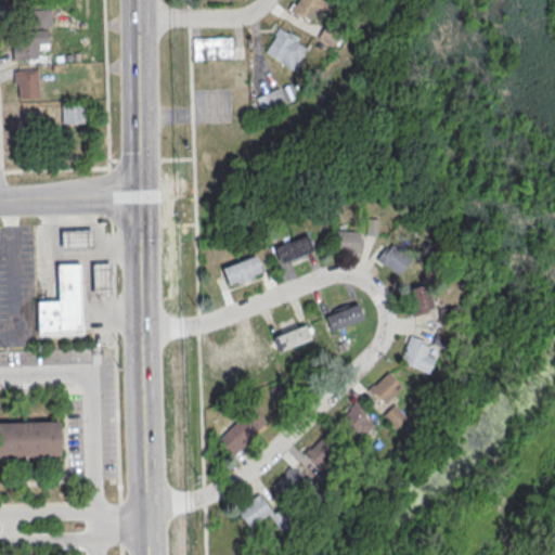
[(324,21),(328,0),(296,0),(294,13),(324,21)]
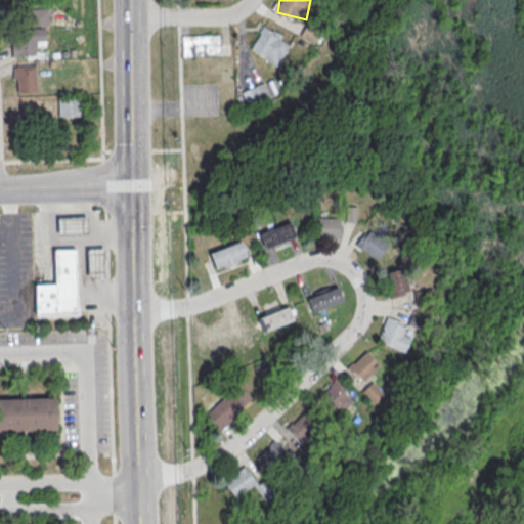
[(46,3),(0,1),(0,22),(46,24),(46,3)]
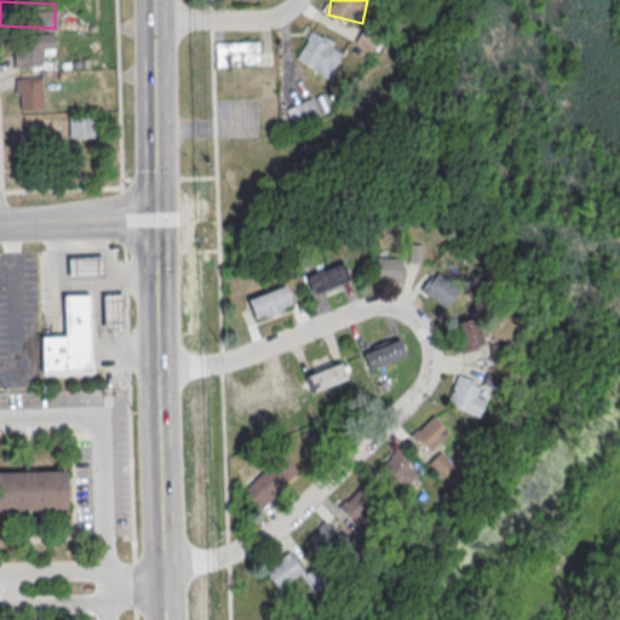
[(368,51),(383,32),(368,21),(354,40),(368,51)]
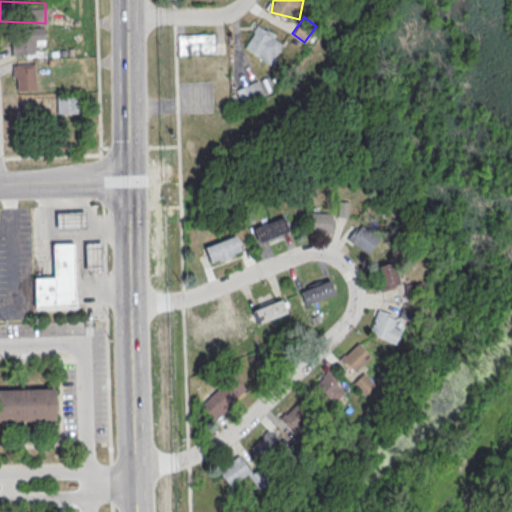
[(245,50),(273,63),(283,38),(256,26),(245,50)]
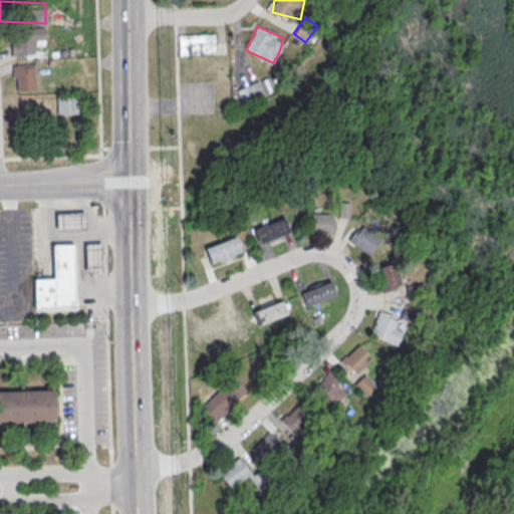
[(11,55),(42,55),(42,28),(11,28),(11,55)]
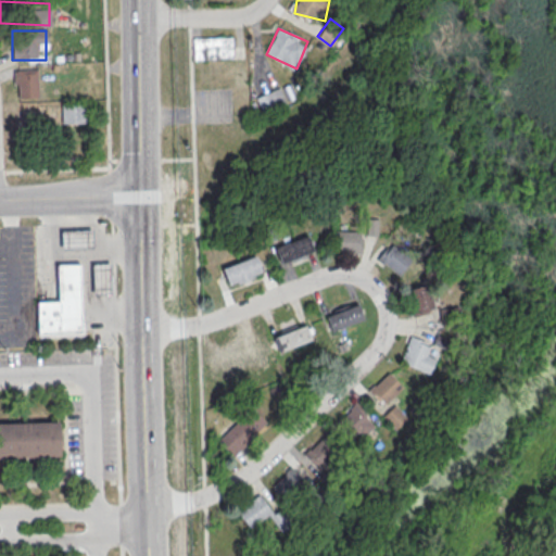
[(193,59),(226,59),(226,37),(193,37),(193,59)]
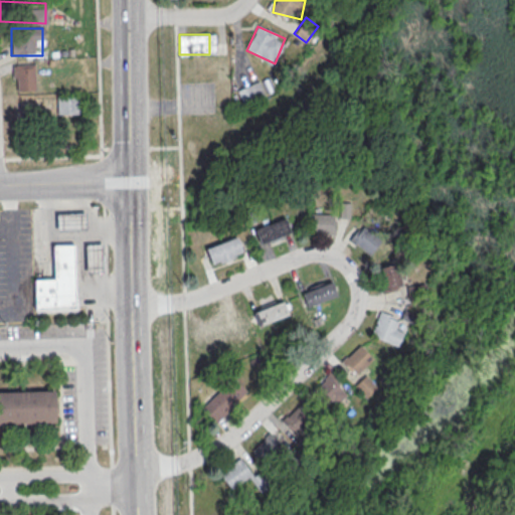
[(15,91),(36,91),(36,65),(15,65),(15,91)]
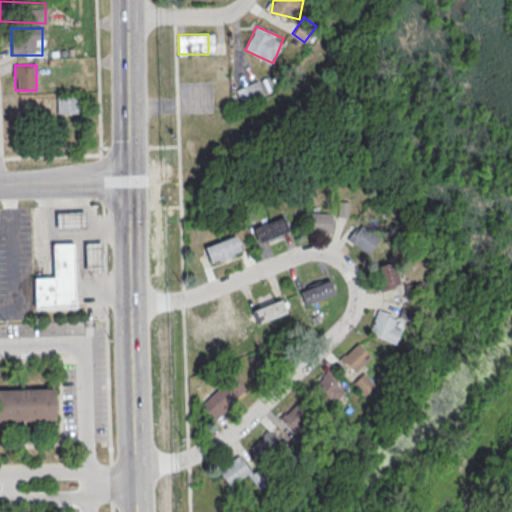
[(236,90),(242,103),(264,92),(259,80),(236,90)]
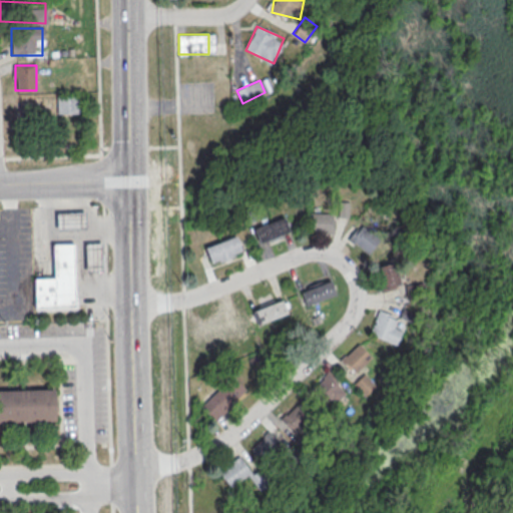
[(56,113),(78,113),(78,94),(56,94),(56,113)]
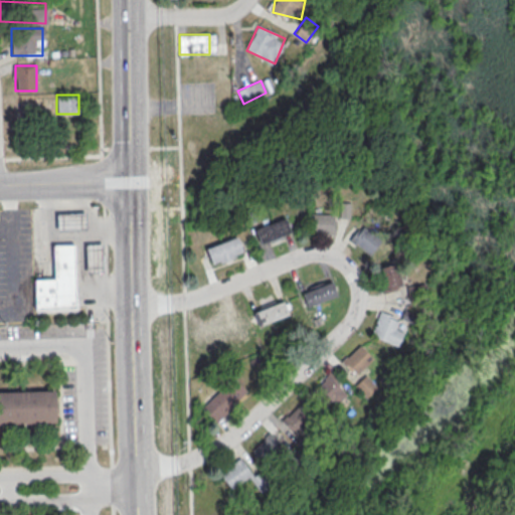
[(15,102),(15,117),(45,117),(45,102),(15,102)]
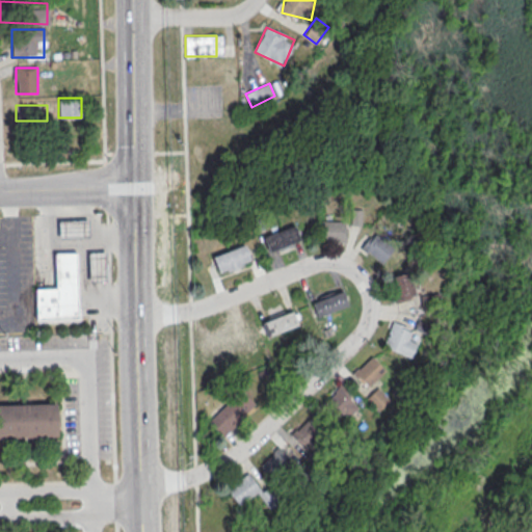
[(320,239),(349,240),(349,231),(361,232),(362,210),(351,210),(351,221),(321,220),(320,239)]
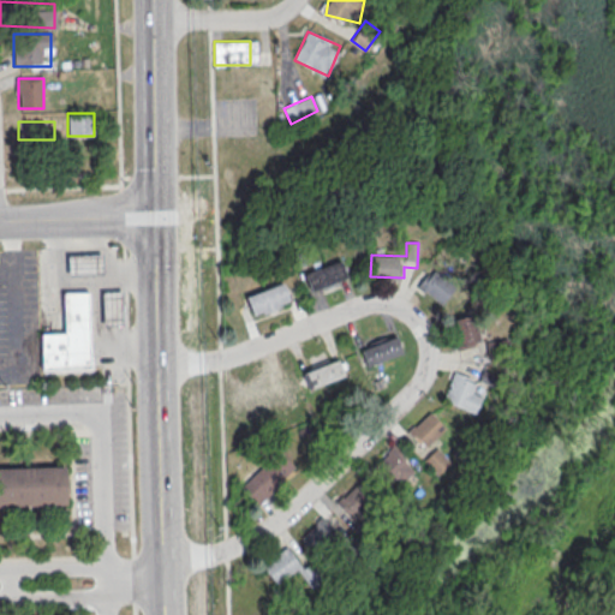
[(69,278),(105,276),(103,256),(67,257),(69,278)]
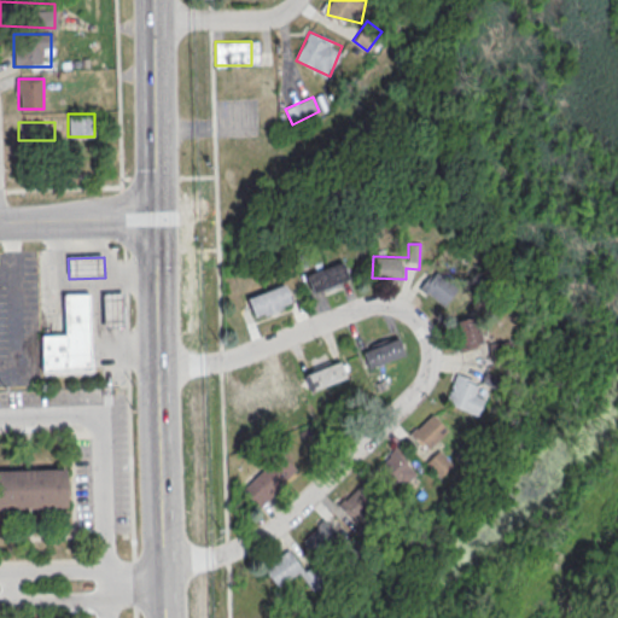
[(307,272),(310,291),(349,283),(344,263),(307,272)]
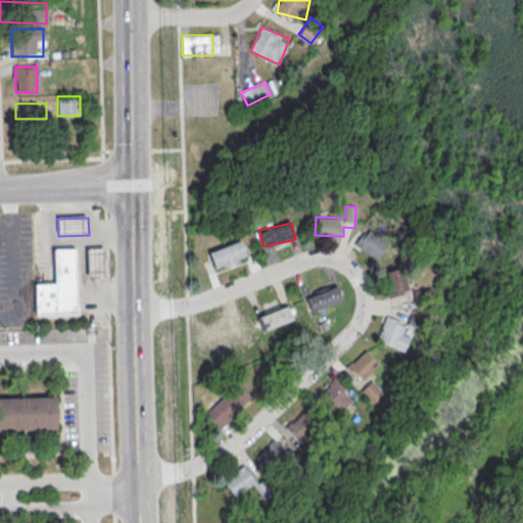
[(358,241),(372,257),(387,245),(372,229),(358,241)]
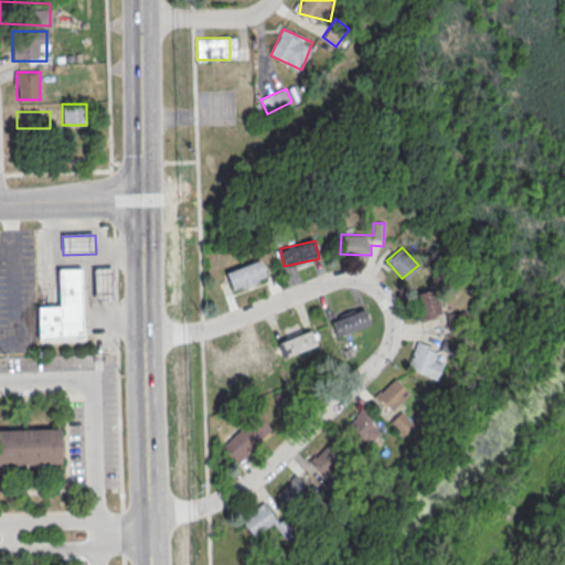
[(267,276),(258,258),(225,273),(234,291),(267,276)]
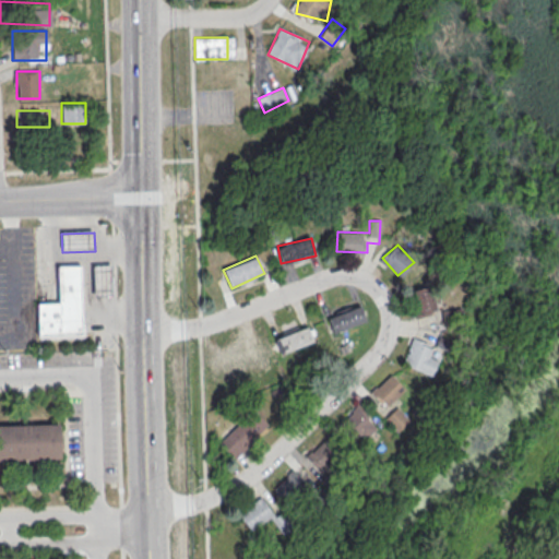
[(94,298),(114,298),(114,266),(93,266),(94,298)]
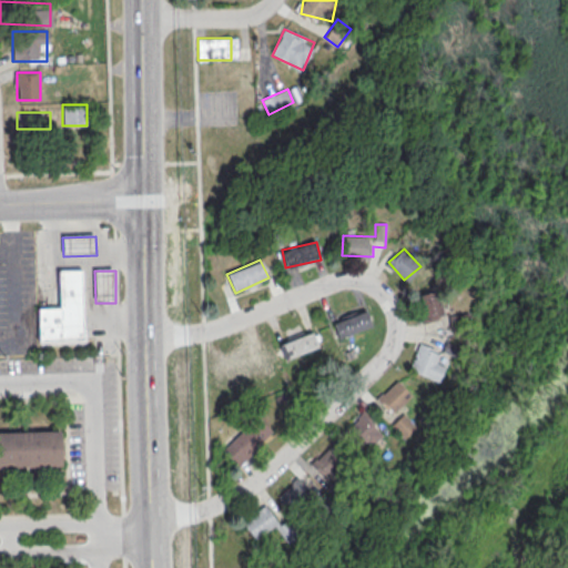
[(61,310),(40,310),(40,344),(85,343),(83,272),(60,272),(61,310)]
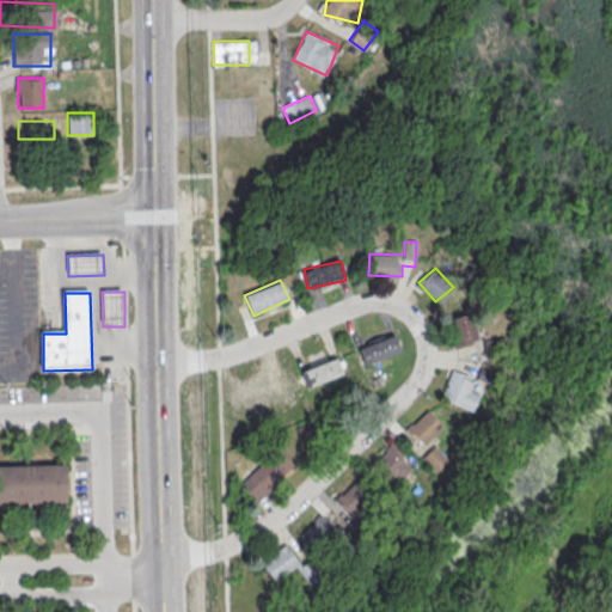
[(478,340),(470,312),(448,319),(458,347),(478,340)]
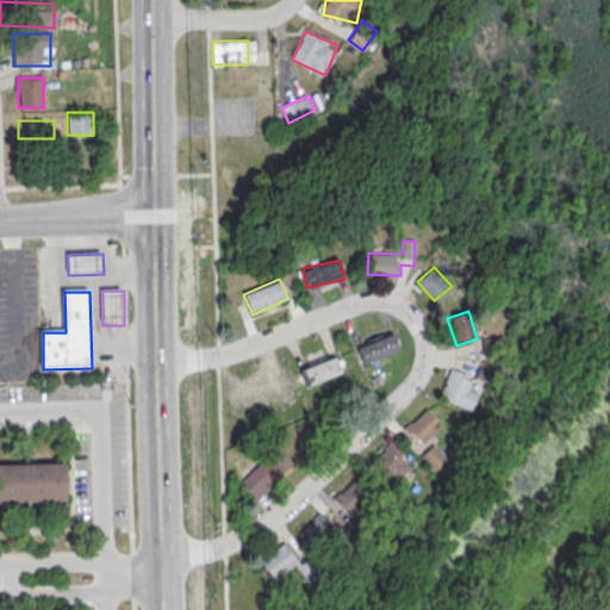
[(358,346),(363,362),(399,350),(393,332),(358,346)]
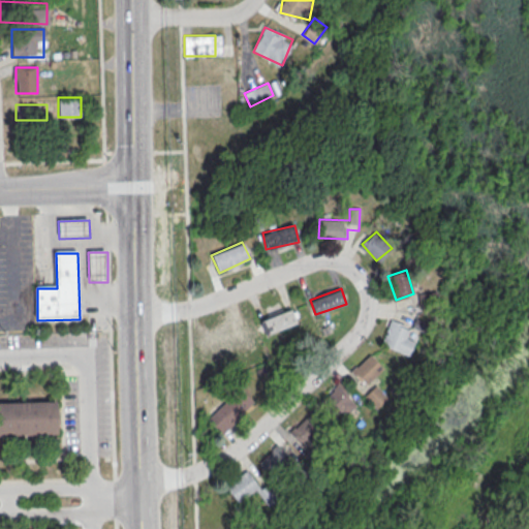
[(298,321),(292,307),(260,321),(267,335),(298,321)]
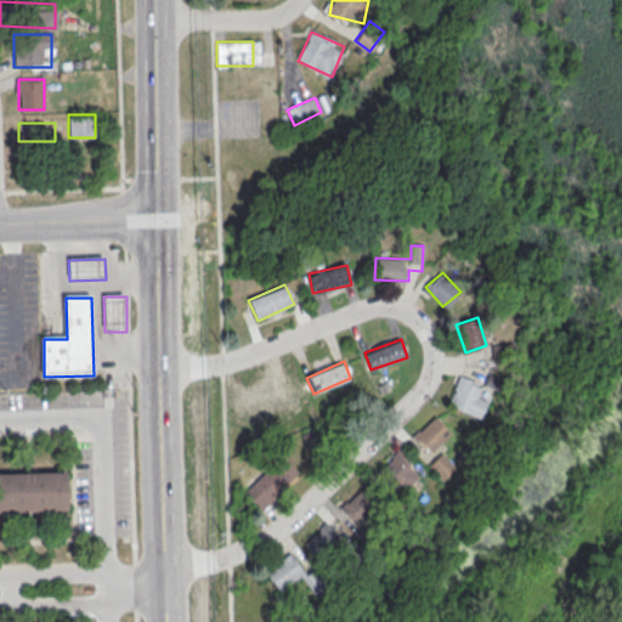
[(480,418),(487,400),(476,396),(481,384),(459,375),(448,405),(480,418)]
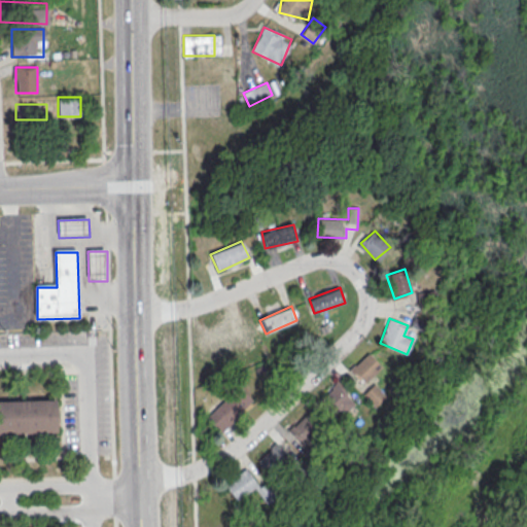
[(363,384),(382,366),(367,352),(349,371),(363,384)]
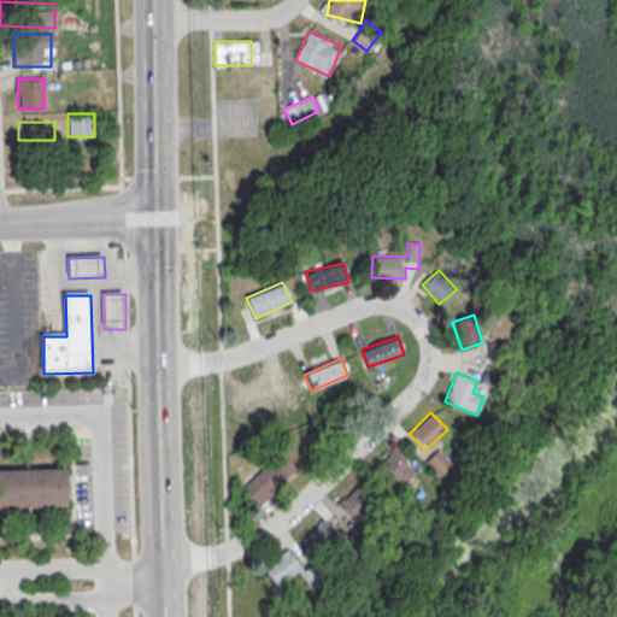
[(375,469),(398,489),(416,468),(393,447),(375,469)]
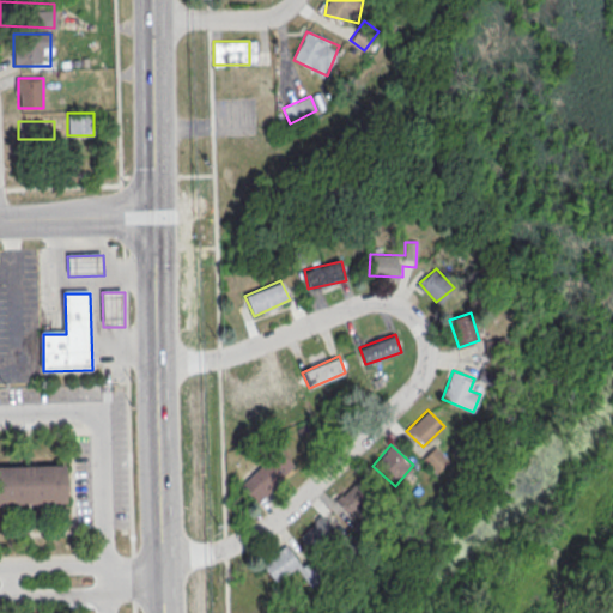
[(449,460),(435,445),(422,457),(436,473),(449,460)]
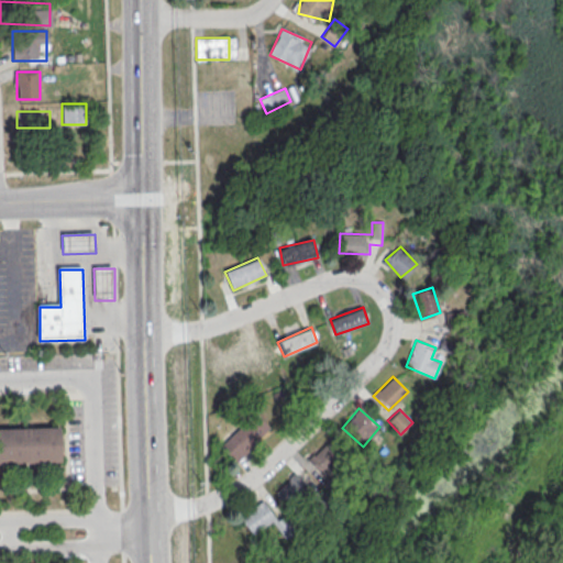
[(271,428),(255,412),(220,445),(235,462),(271,428)]
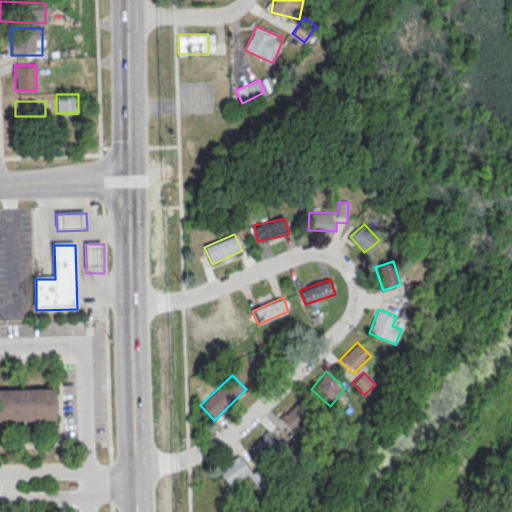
[(0,391),(55,391),(56,419),(0,420),(0,391)]
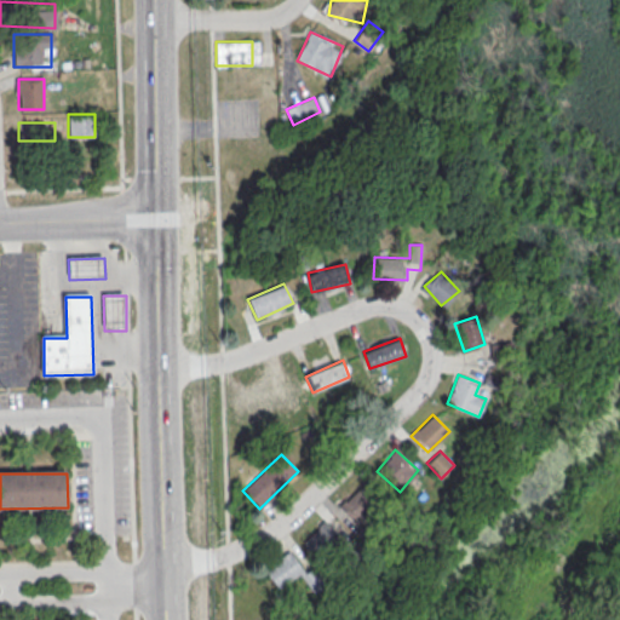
[(360,524),(377,500),(357,486),(340,510),(360,524)]
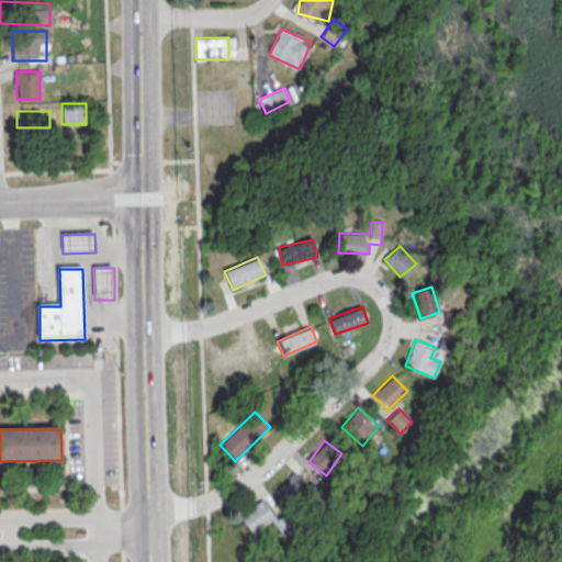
[(239,516),(254,535),(269,524),(280,540),(293,529),(283,516),(278,520),(262,499),(239,516)]
